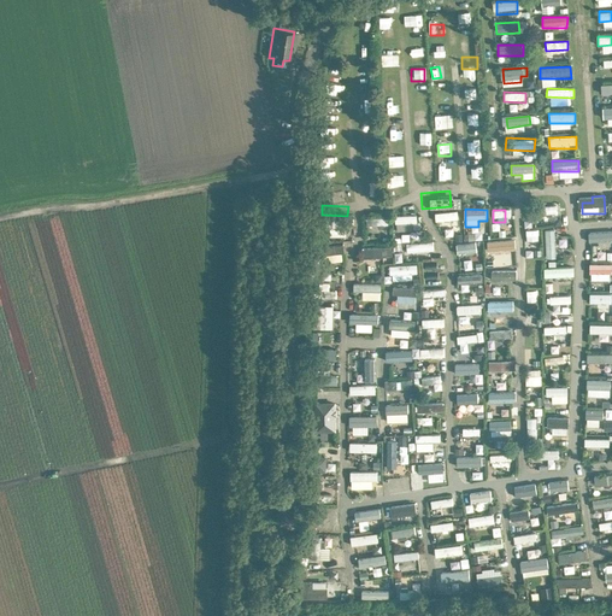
[(396,226),(409,226),(409,236),(418,235),(418,218),(396,220),(396,226)]
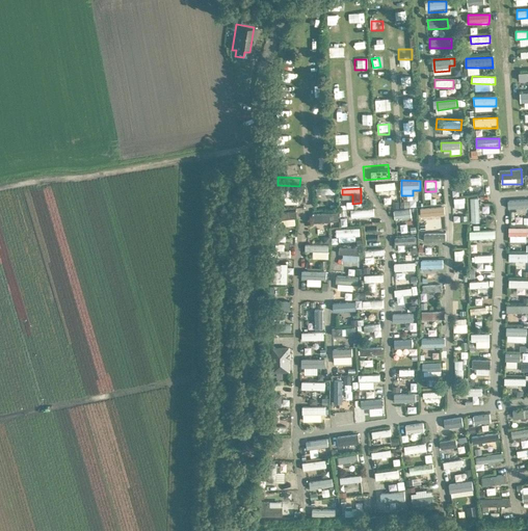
[(284,198),(284,205),(300,205),(300,191),(282,191),(282,198),(284,198)]
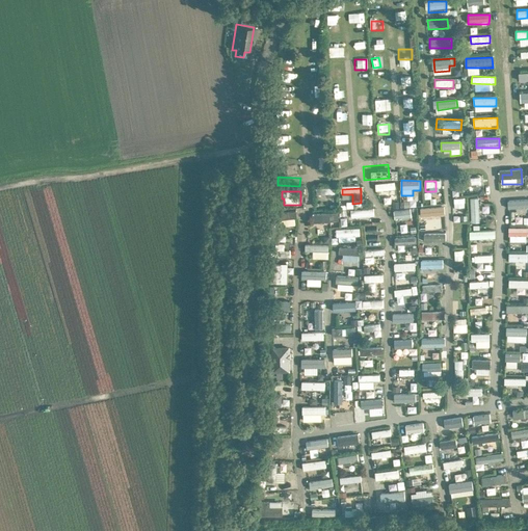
[(452,198),(452,210),(464,210),(464,200),(452,198)]
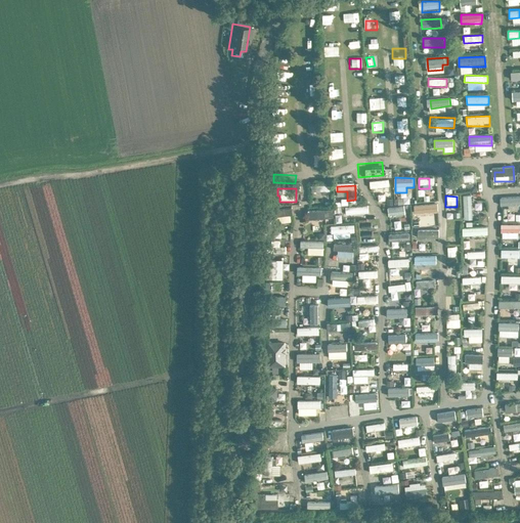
[(519,197),(501,198),(501,206),(519,205),(519,197)]
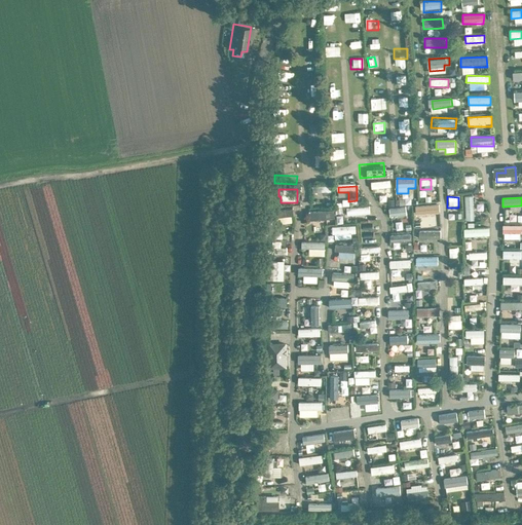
[(411,214),(410,198),(399,198),(399,205),(406,205),(406,214),(411,214)]
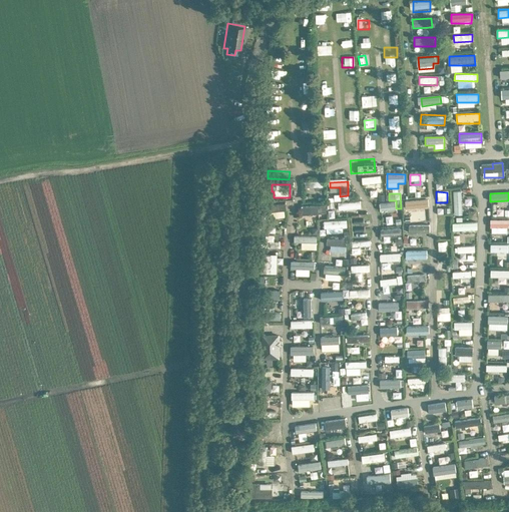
[(407,211),(419,210),(418,208),(424,208),(424,200),(407,201),(407,211)]
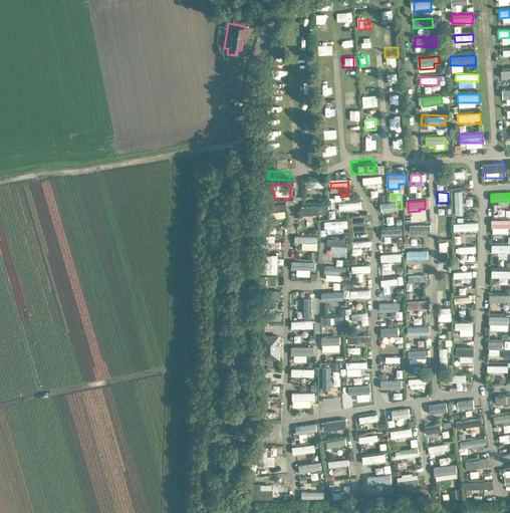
[(360,202),(338,204),(339,212),(361,209),(360,202)]
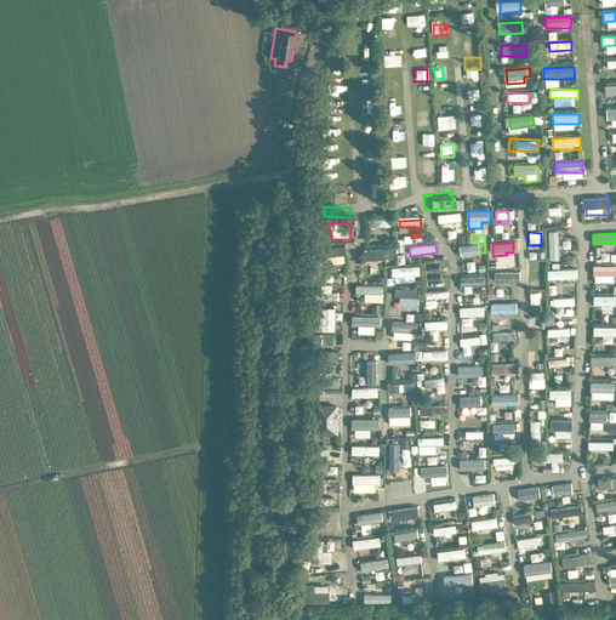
[(460,246),(460,256),(479,256),(478,245),(460,246)]
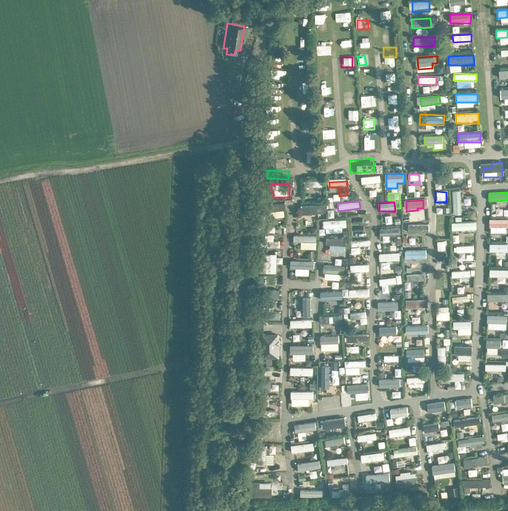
[(284,205),(269,204),(269,218),(284,218),(284,205)]
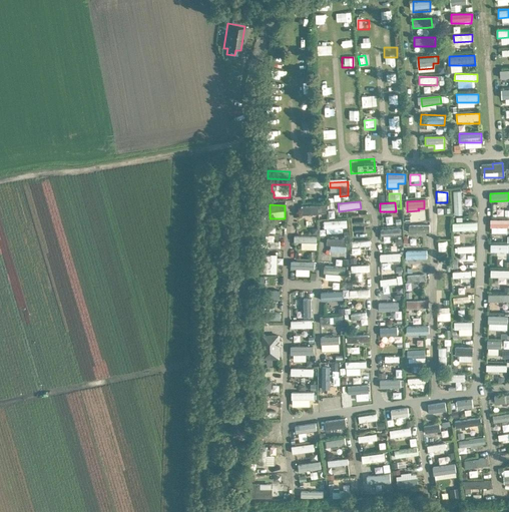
[(301,205),(301,214),(326,215),(326,206),(301,205)]
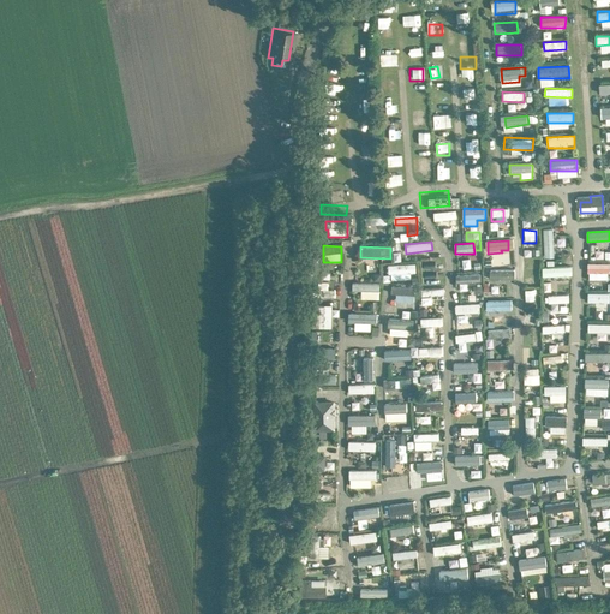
[(525,260),(525,272),(537,272),(538,260),(525,260)]
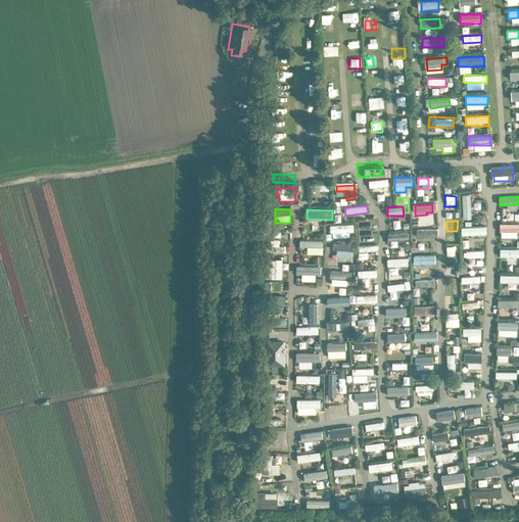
[(517,224),(501,224),(501,238),(517,238),(517,224)]
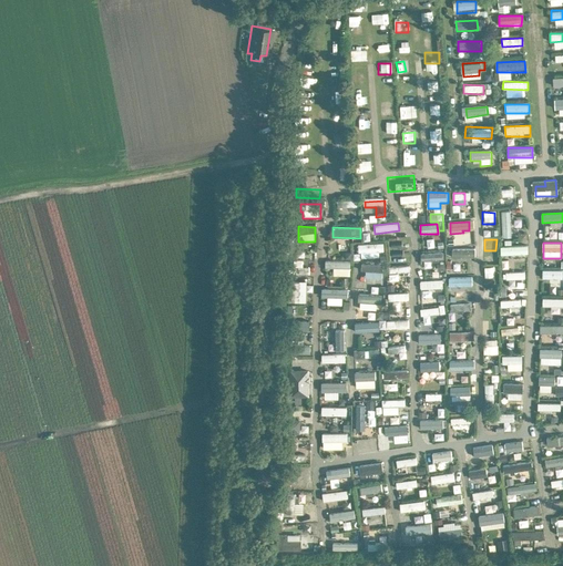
[(384,244),(357,245),(357,254),(384,253),(384,244)]
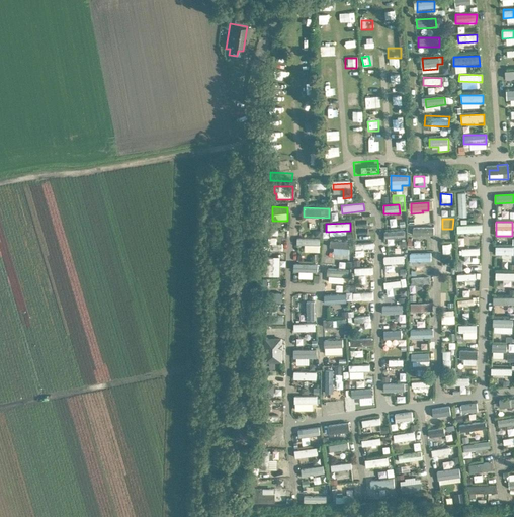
[(481,225),(461,225),(461,234),(481,234),(481,225)]
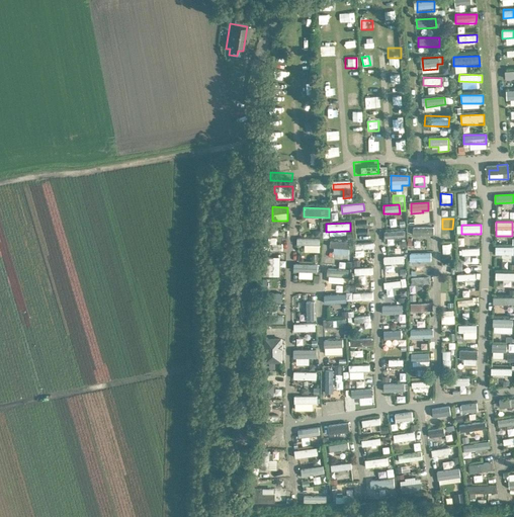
[(412,247),(418,247),(418,236),(433,236),(433,228),(412,229),(412,247)]
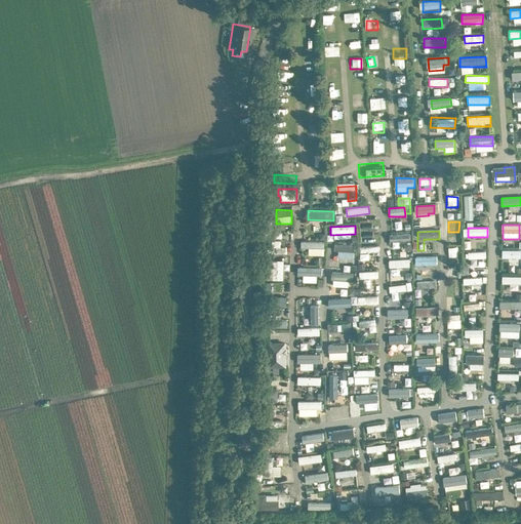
[(390,235),(390,244),(400,244),(400,252),(410,252),(409,234),(390,235)]
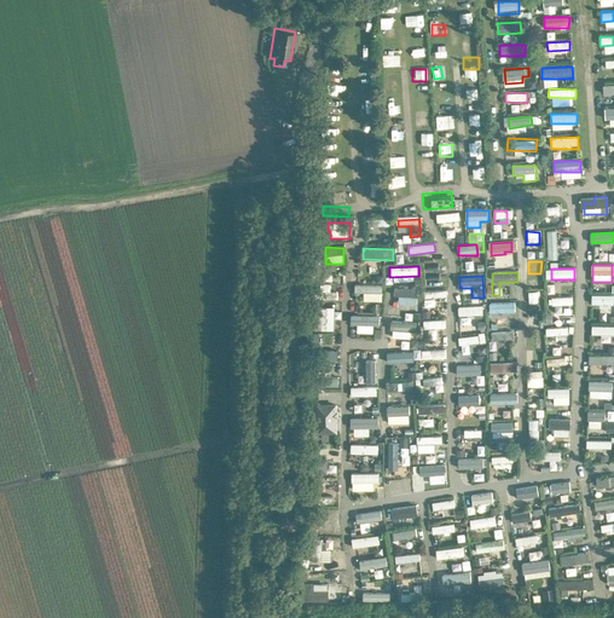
[(363,301),(381,302),(382,287),(354,286),(354,294),(364,295),(363,301)]
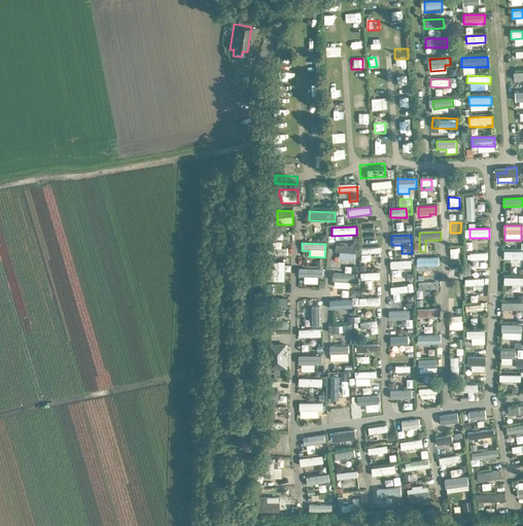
[(339,253),(339,259),(355,260),(356,246),(336,245),(336,252),(339,253)]
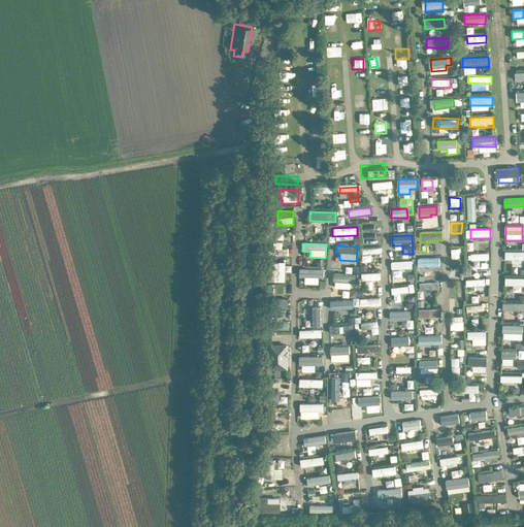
[(382,256),(381,248),(361,249),(362,263),(372,262),(371,257),(382,256)]
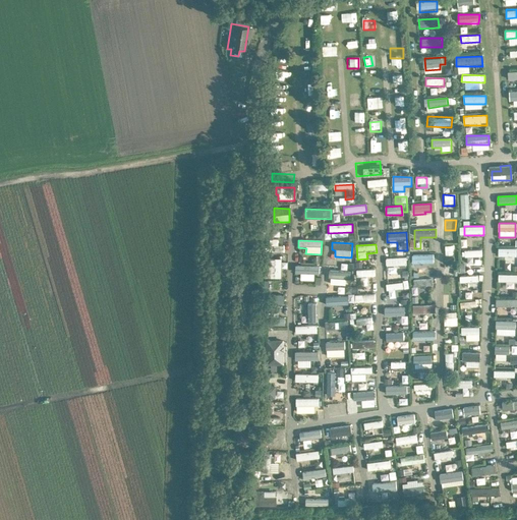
[(456,261),(457,246),(444,245),(444,253),(450,253),(450,261),(456,261)]
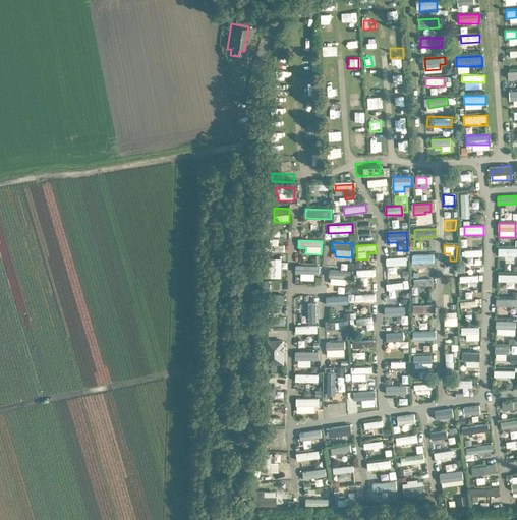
[(516,245),(498,246),(498,256),(516,255),(516,245)]
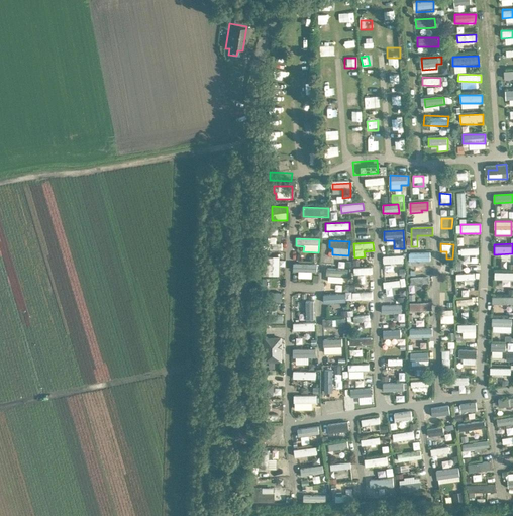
[(424,251),(411,253),(412,263),(426,261),(424,251)]
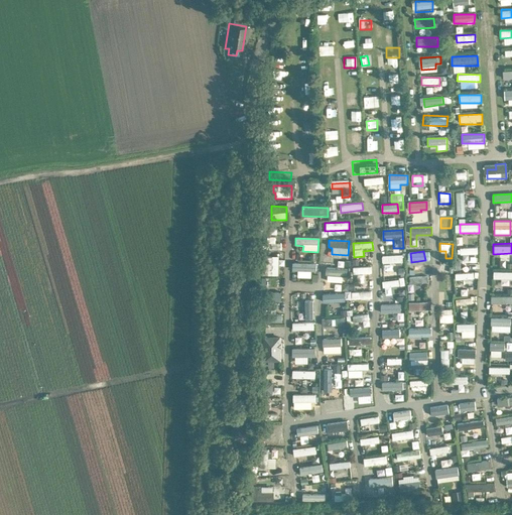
[(402,255),(382,256),(382,264),(403,263),(402,255)]
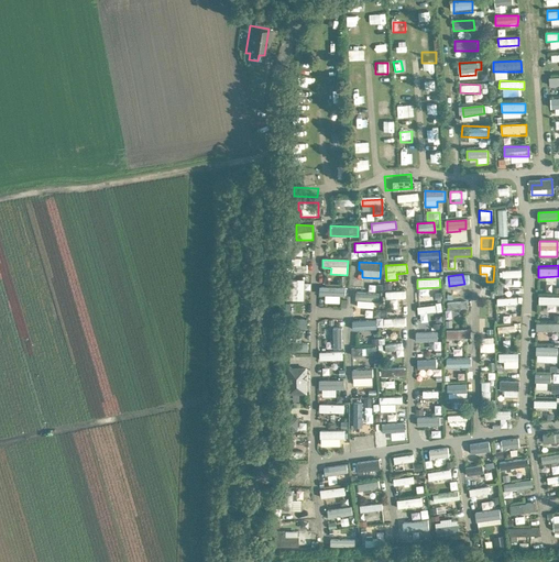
[(504,278),(504,289),(511,289),(511,287),(518,286),(518,279),(514,279),(514,278),(504,278)]
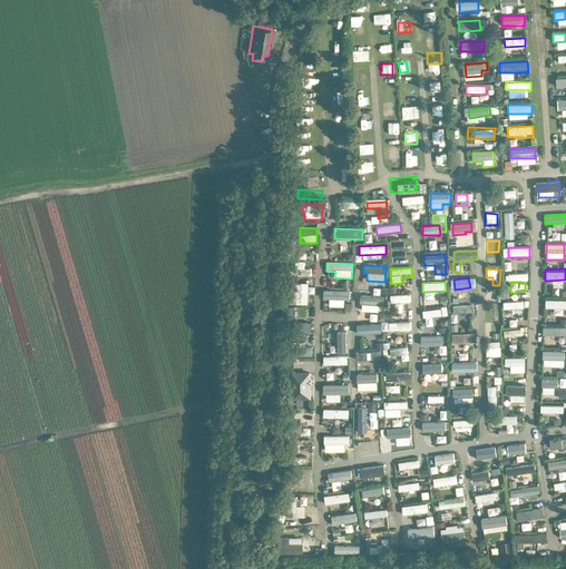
[(548,316),(563,316),(563,308),(565,308),(565,301),(557,301),(558,282),(549,282),(548,301),(545,301),(545,308),(548,310),(548,316)]
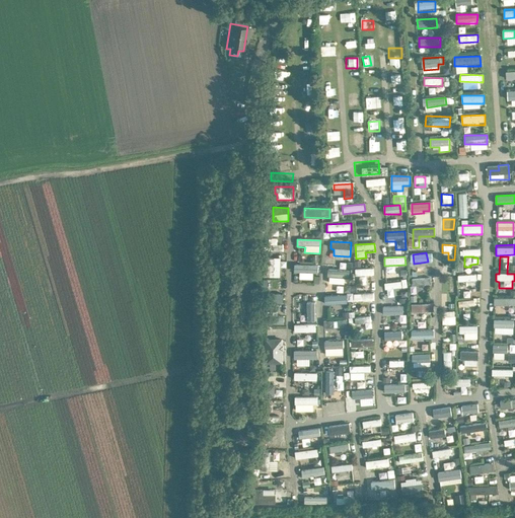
[(280,278),(280,259),(267,259),(267,278),(280,278)]
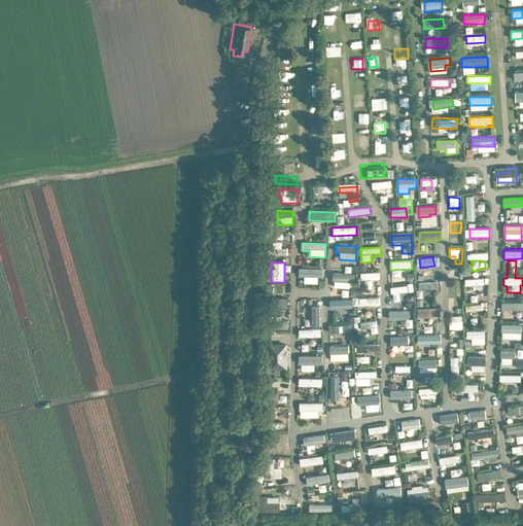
[(487,286),(487,277),(466,277),(466,286),(487,286)]
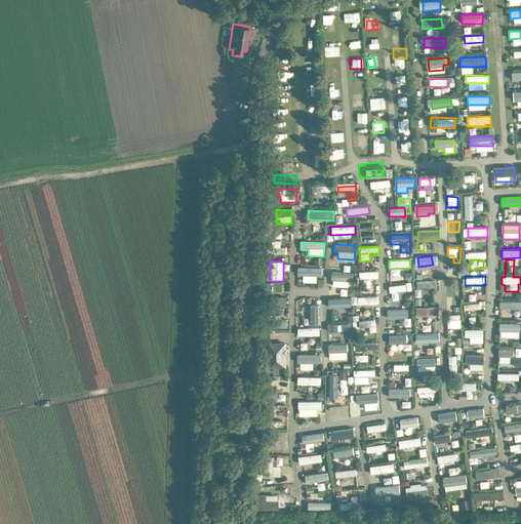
[(448,282),(448,294),(457,294),(457,283),(448,282)]
